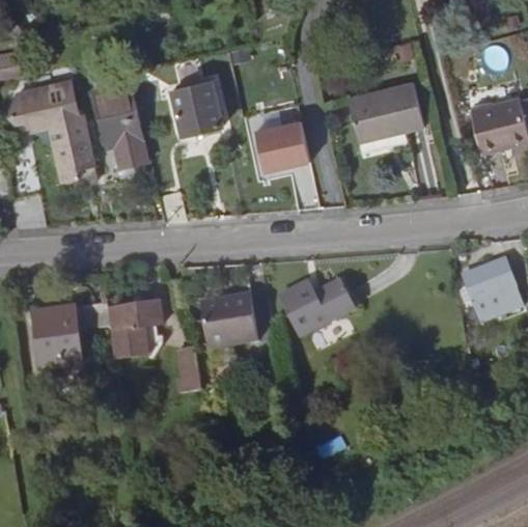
[(391,51),(393,66),(412,62),(409,47),(391,51)]
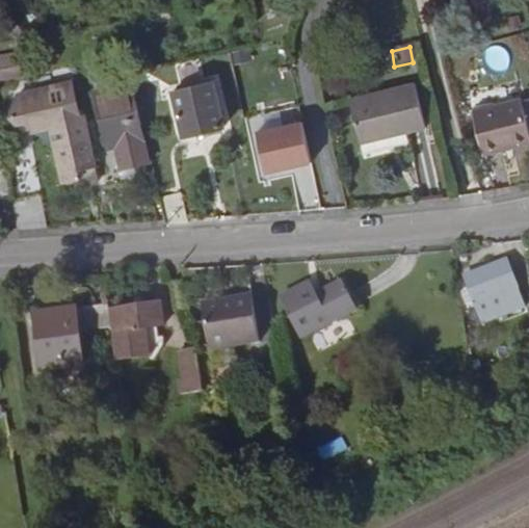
[(0,79),(23,76),(20,54),(0,57),(0,79)]
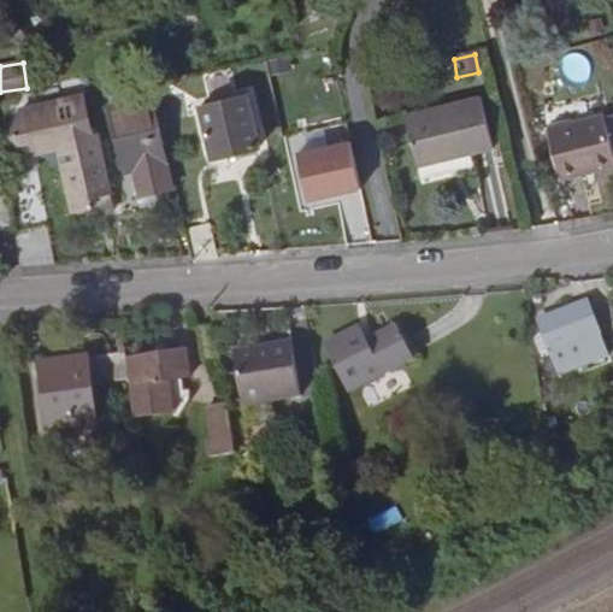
[(252,143),(242,93),(195,103),(206,153),(252,143)]
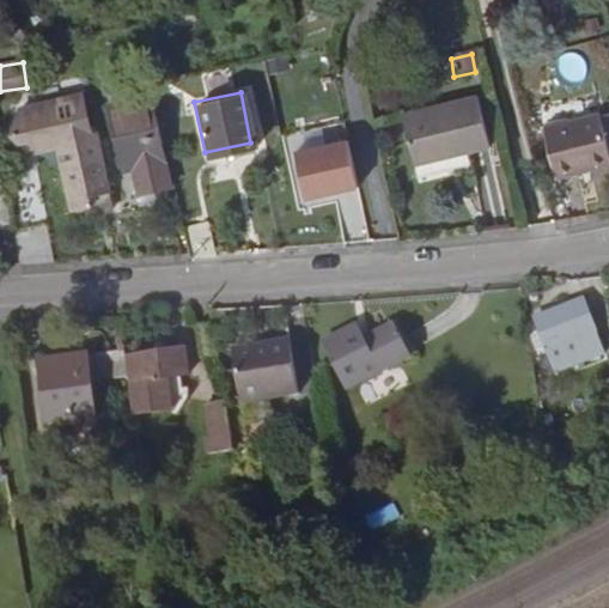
[(488,150),(476,96),(401,114),(414,168),(488,150)]
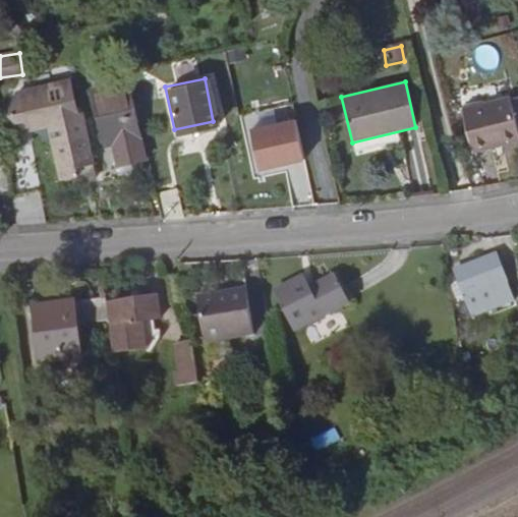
[(76,118),(76,114),(70,83),(17,95),(9,116),(24,133),(35,131),(51,144),(59,181),(75,179),(76,185),(94,181),(80,117),(76,118)]
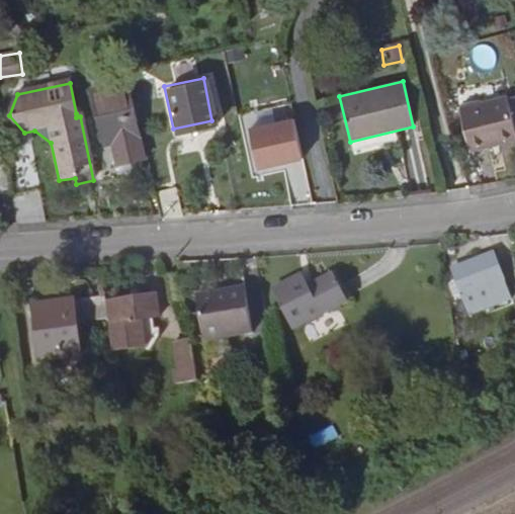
[(124,83),(87,92),(97,134),(106,132),(110,145),(115,169),(143,162),(124,83)]
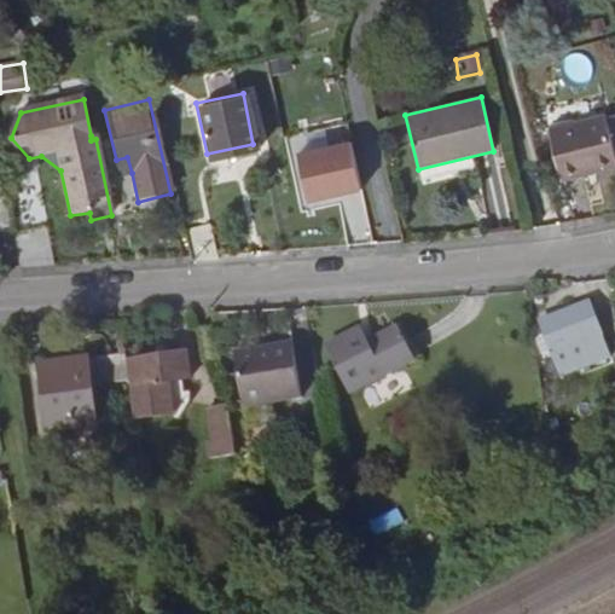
[(614,128),(614,122),(603,126),(614,175),(614,128)]
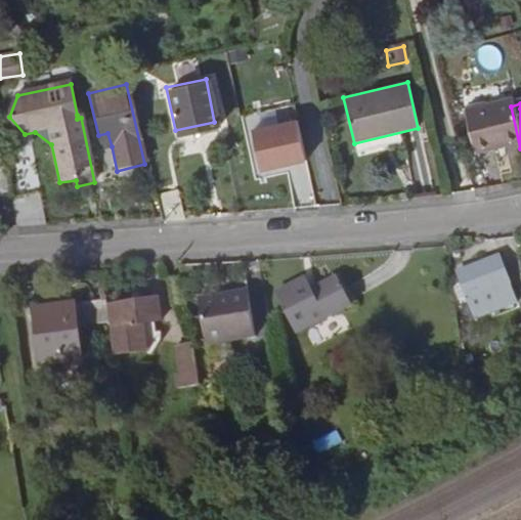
[(520,148),(511,106),(465,118),(475,162),(520,152),(520,148)]
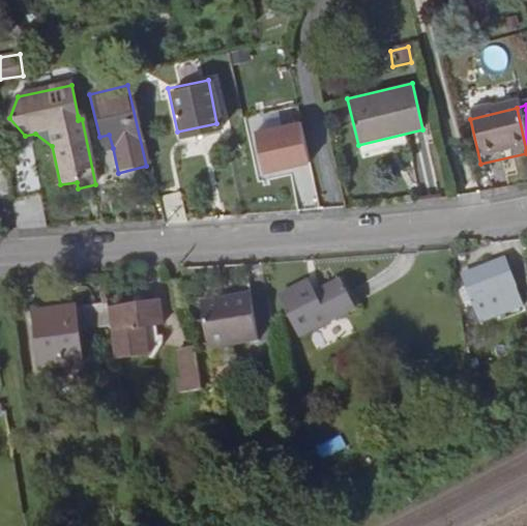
[(288,174),(296,214),(316,211),(299,123),(251,133),(259,179),(288,174)]
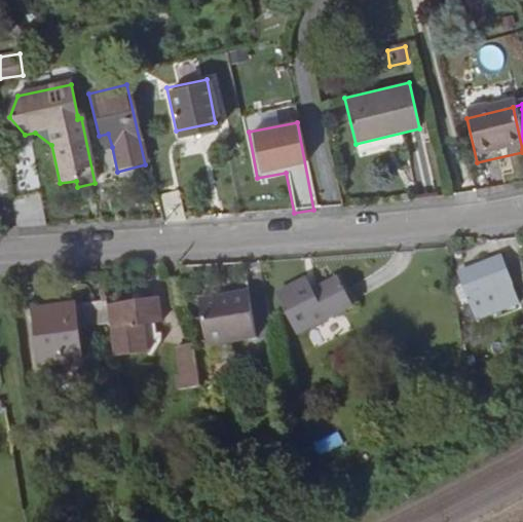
[(99,136),(101,150),(112,147),(108,134),(99,136)]
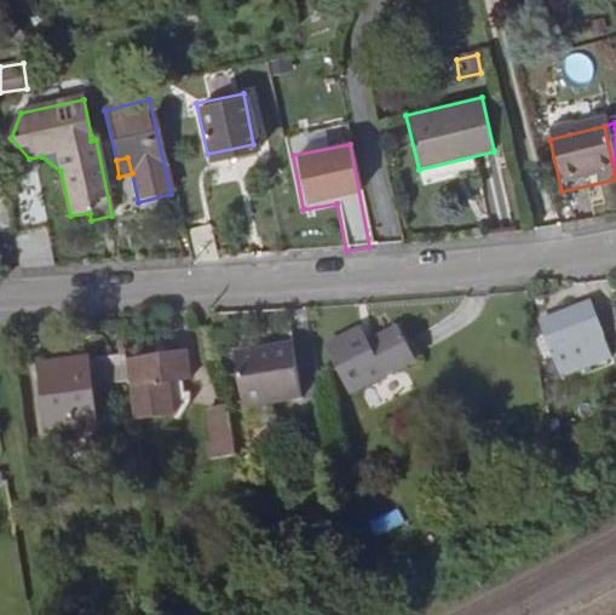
[(559,373),(611,354),(591,297),(539,316),(559,373)]
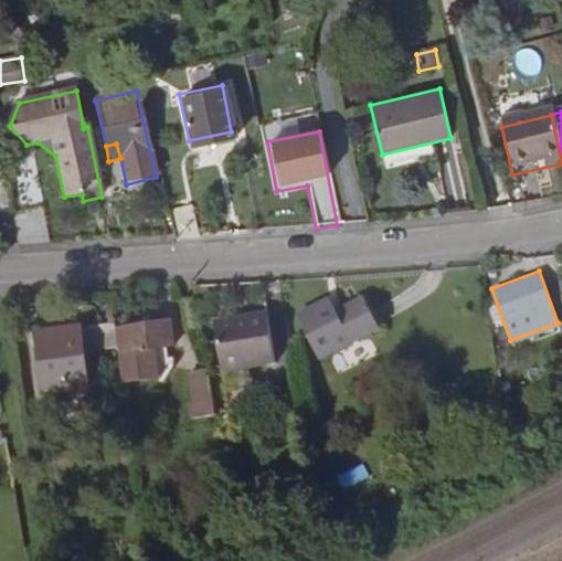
[(329,295),(296,313),(318,355),(378,323),(362,293),(336,307),(329,295)]
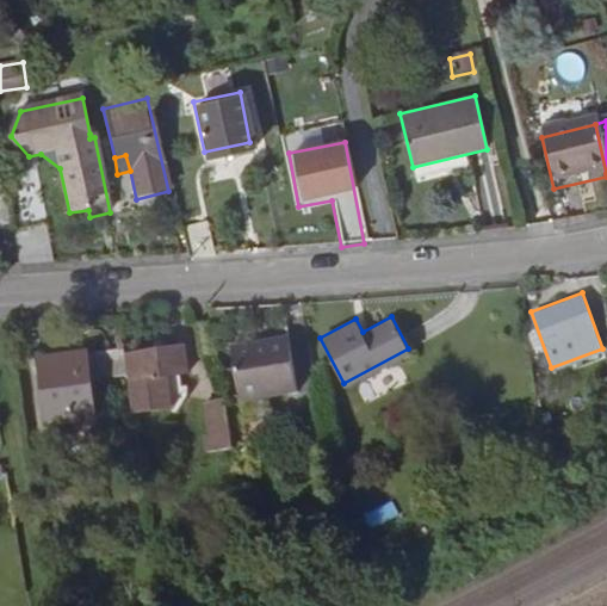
[(287,334),(258,338),(267,393),(297,388),(287,334)]
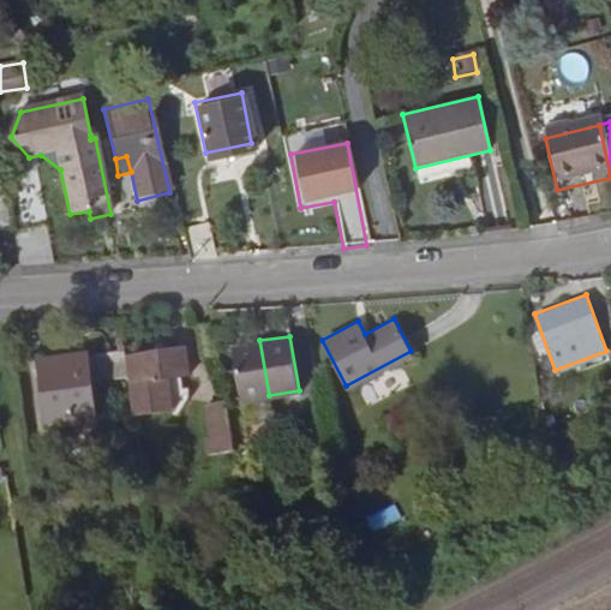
[(269,395),(259,340),(233,345),(244,401),(269,395)]
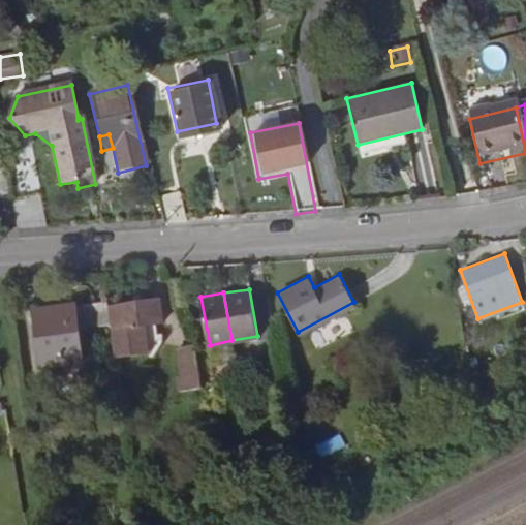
[(110,322),(107,303),(79,307),(81,326),(110,322)]
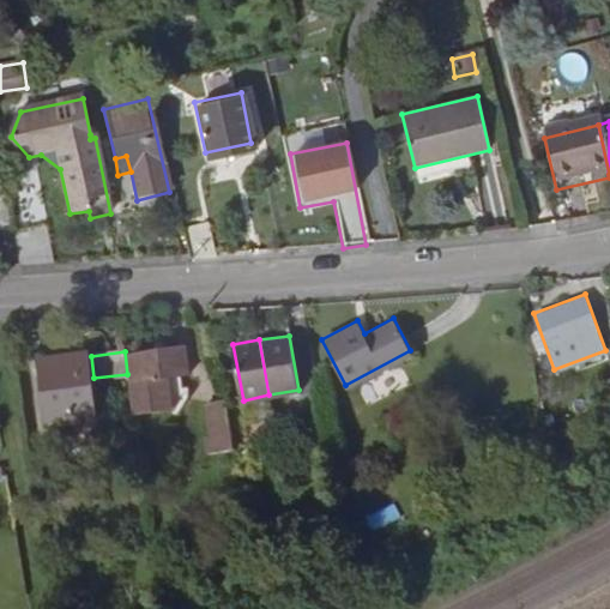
[(134,384),(168,379),(181,378),(179,353),(131,359),(134,384)]
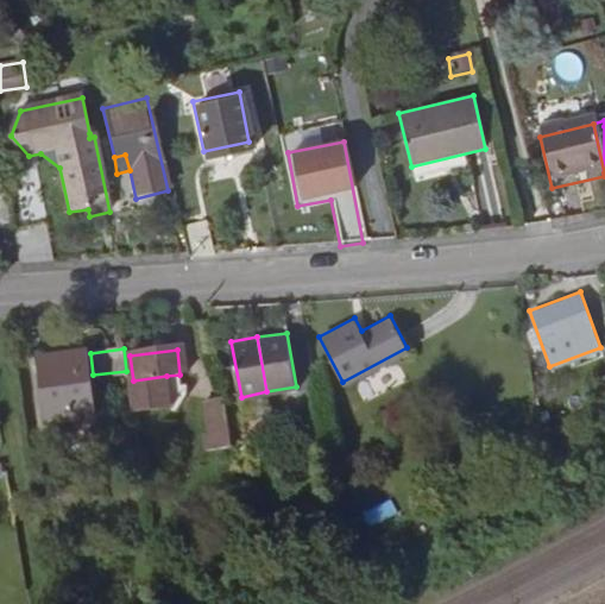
[(177,350),(180,375),(188,373),(186,350),(177,350)]
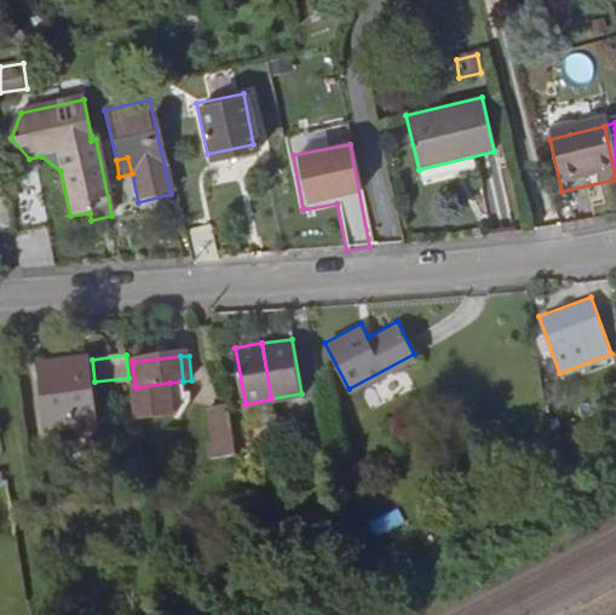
[(95,381),(92,360),(45,366),(55,432),(99,425),(95,381)]
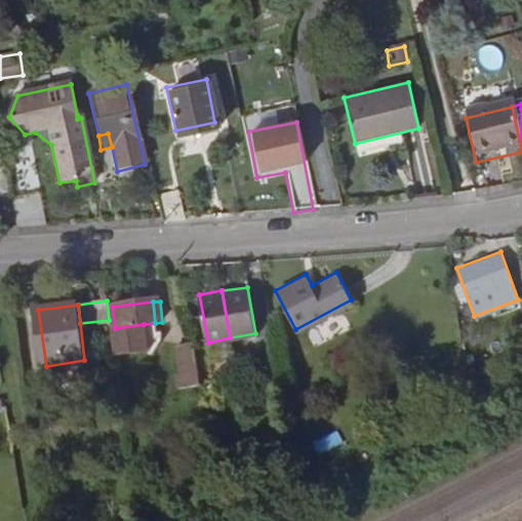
[(155,323),(144,324),(148,348),(157,337),(155,323)]
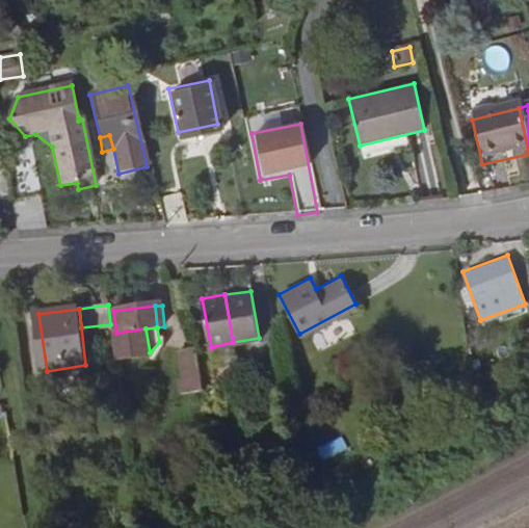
[(150,352),(146,328),(116,333),(120,359),(150,357),(150,352)]
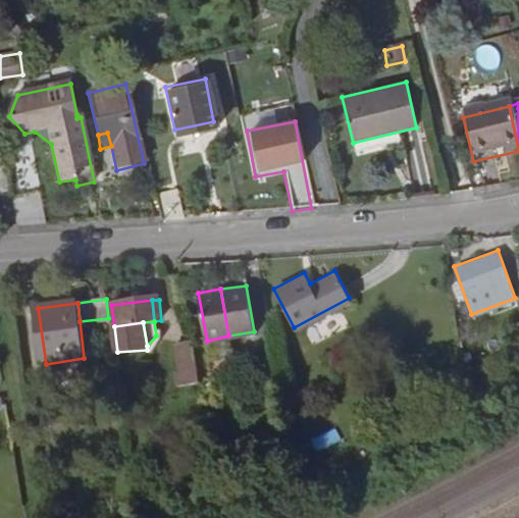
[(196,368),(188,324),(175,326),(179,356),(174,357),(176,371),(196,368)]
